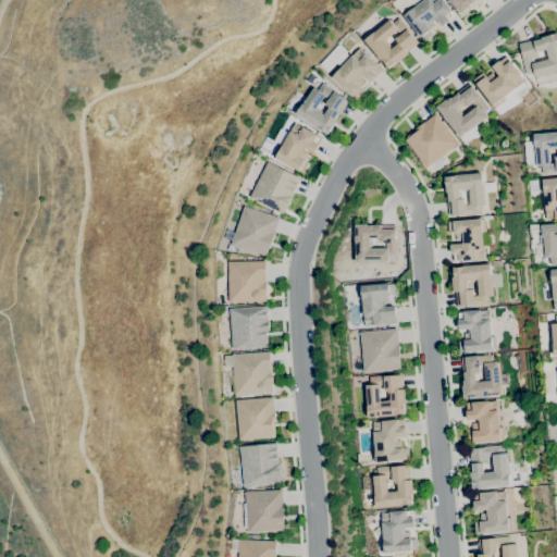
[(424,41),(404,15),(423,0),(443,0),(455,15),(449,20),(449,21),(442,27),(436,19),(433,21),(435,25),(430,29),(433,35),(424,41)]
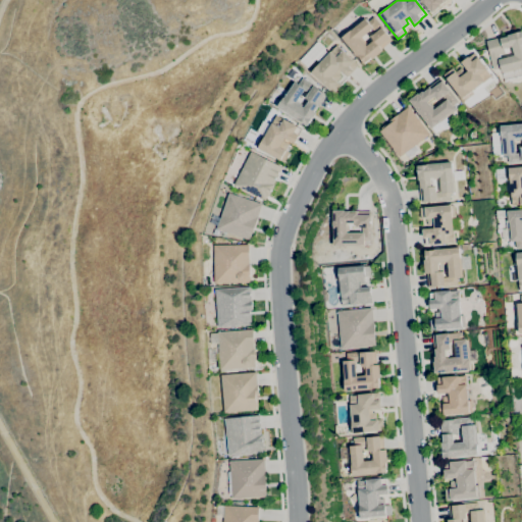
[(432,12),(425,4),(424,4),(420,0),(444,0),(442,1),(444,2),(439,5),(440,6),(432,12)]
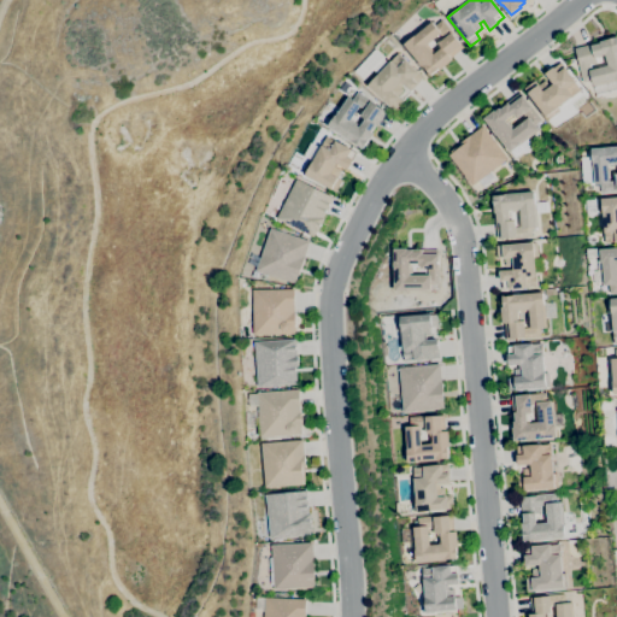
[(429,76),(428,75),(429,74),(423,66),(422,68),(404,45),(413,35),(415,36),(432,22),(434,25),(441,19),(453,34),(452,34),(463,47),(451,58),(452,60),(440,70),(439,69),(429,76)]
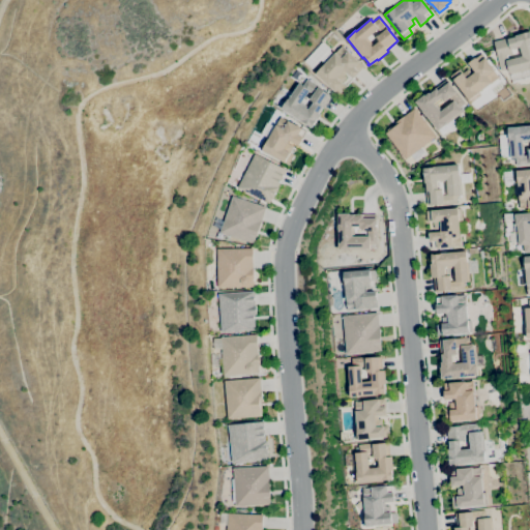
[(529,68),(509,75),(508,68),(500,70),(496,56),(497,55),(494,41),(508,37),(508,38),(514,37),(514,35),(529,32),(529,35),(529,68)]
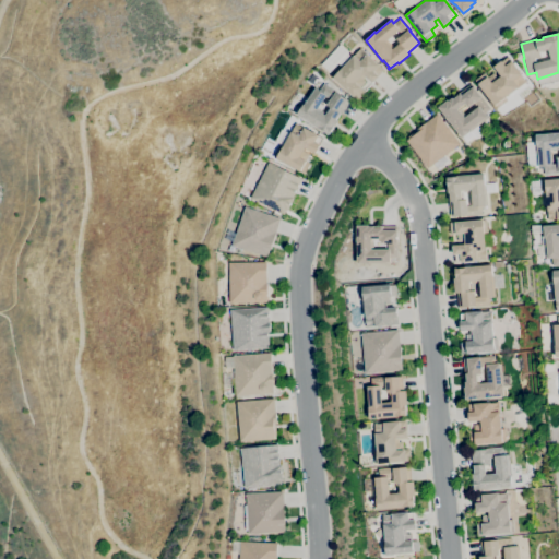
[(357,100),(331,75),(340,66),(342,68),(360,48),(384,70),(372,83),(365,76),(363,79),(366,82),(360,87),(365,92),(357,100)]
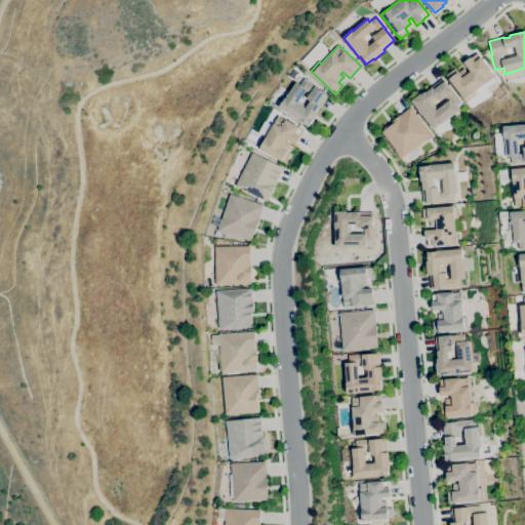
[(466,102),(446,75),(454,69),(458,73),(463,69),(468,74),(470,72),(463,63),(471,57),(477,53),(494,76),(487,82),(474,92),(476,94),(466,102)]
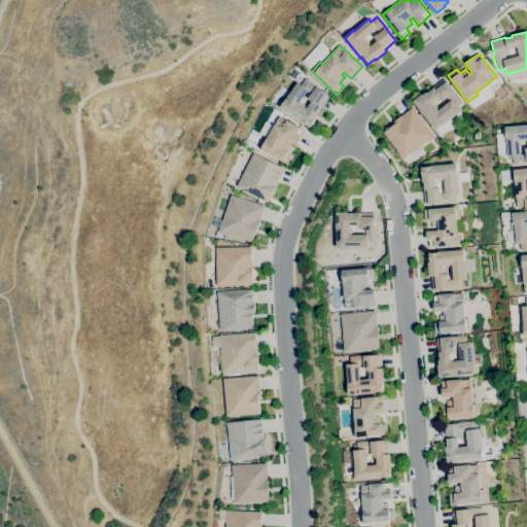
[(309,127),(280,108),(286,98),(287,99),(297,82),(301,84),(305,78),(318,88),(317,88),(329,96),(322,107),(321,107),(316,113),(317,114),(309,127)]
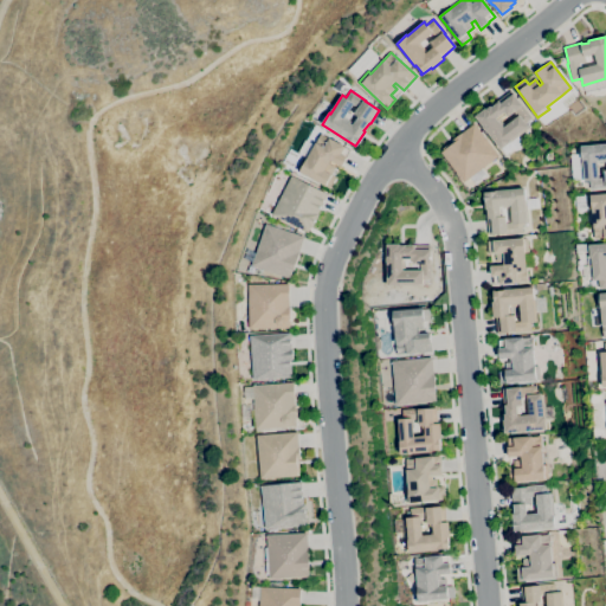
[(500,150),(488,133),(487,134),(482,127),(475,116),(485,109),(497,101),(498,101),(511,90),(532,118),(524,123),(529,128),(500,150)]
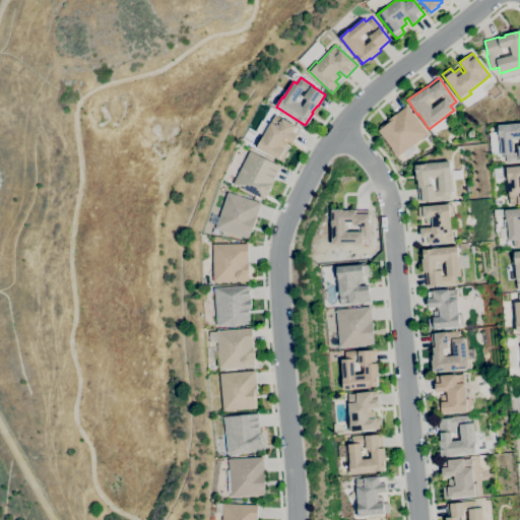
[(396,157),(391,149),(391,148),(378,131),(380,129),(380,128),(388,121),(387,120),(396,114),(406,106),(427,134),(406,149),(406,150),(396,157)]
